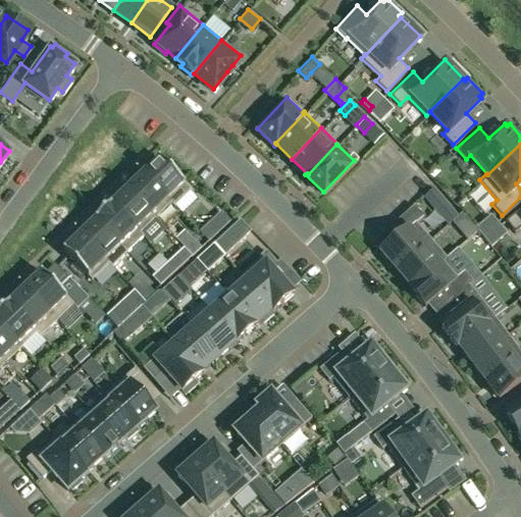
[(191,188),(158,154),(150,162),(144,167),(142,169),(170,200),(173,204),(191,188)]
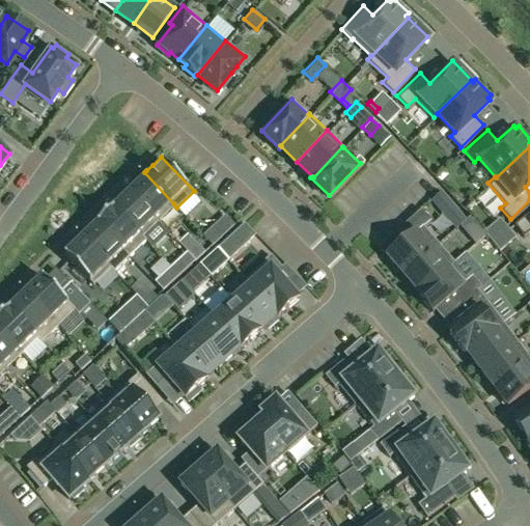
[(129,189),(158,219),(173,203),(144,172),(129,189)]
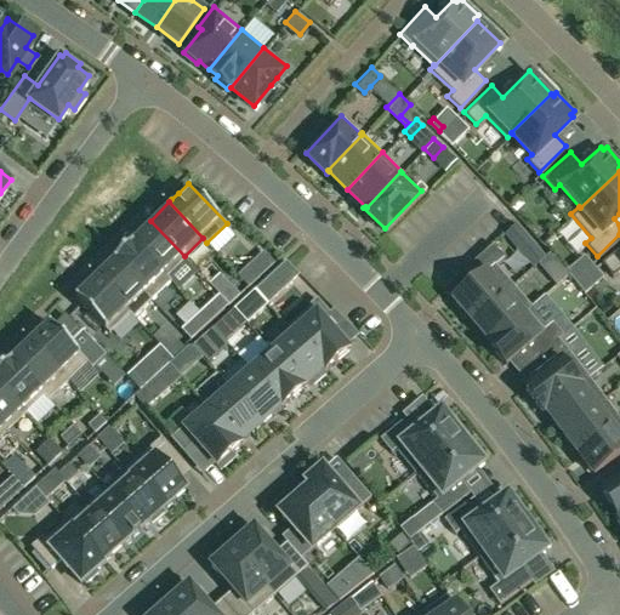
[(515,218),(502,229),(516,245),(529,234),(515,218)]
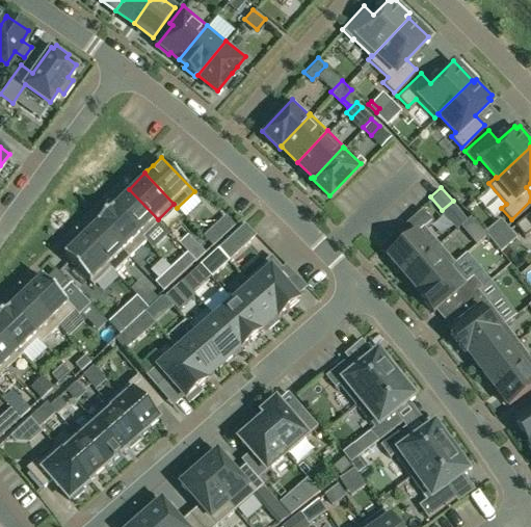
[(158,219),(129,189),(112,205),(141,235),(142,234),(158,219)]
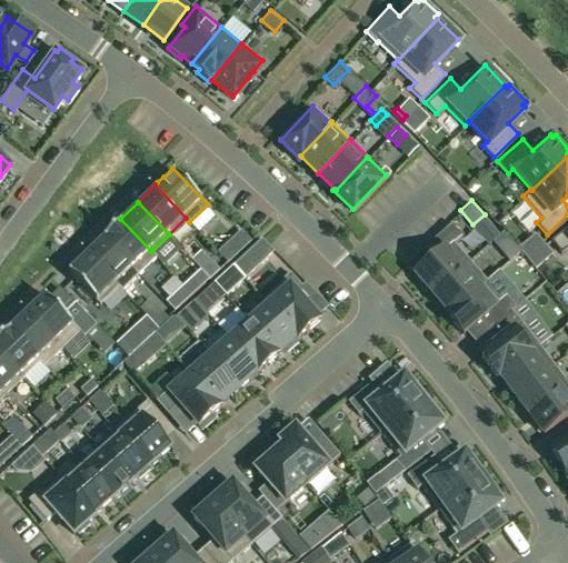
[(151,251),(120,219),(111,227),(106,232),(103,234),(138,271),(156,254),(152,250),(151,251)]
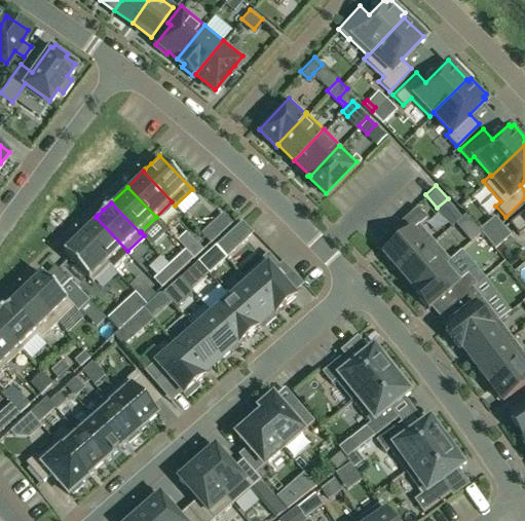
[(400,236),(382,251),(398,268),(434,238),(418,221),(425,215),(416,203),(391,226),(400,236)]
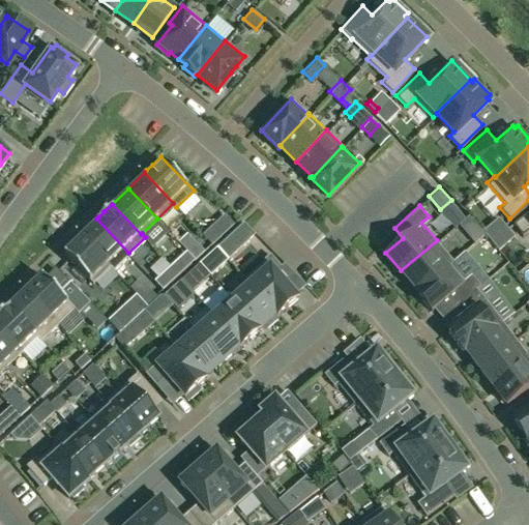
[(528,207),(512,222),(522,233),(528,227),(528,207)]
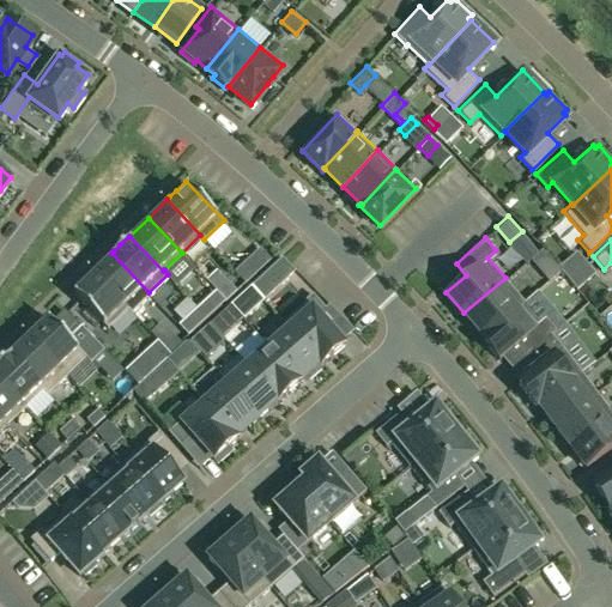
[(111,253),(91,272),(126,307),(131,310),(149,292),(111,253)]
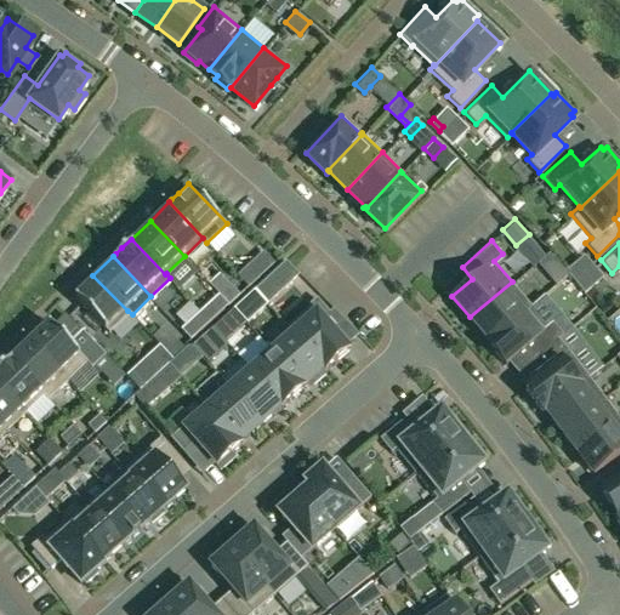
[(283,285),(299,271),(285,257),(269,272),(283,285)]
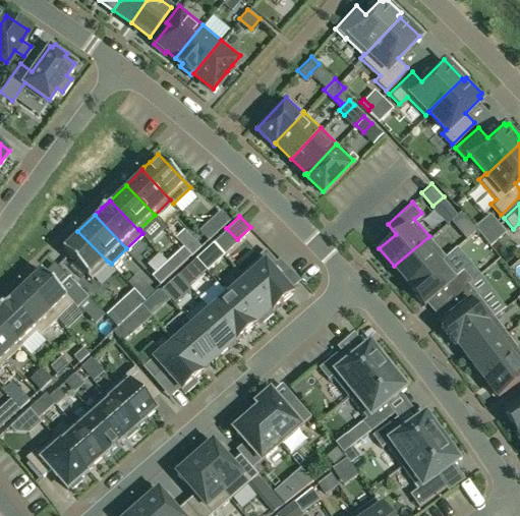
[(208,218),(198,226),(208,235),(217,227),(208,218)]
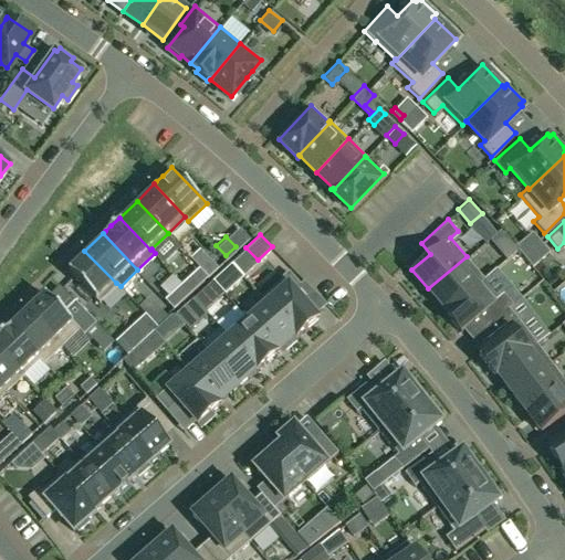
[(530,249),(521,239),(515,243),(523,254),(530,249)]
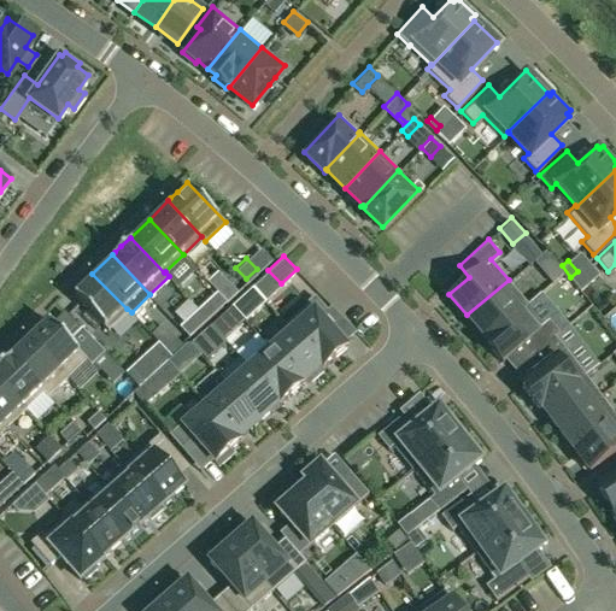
[(563,269),(557,262),(546,271),(552,278),(563,269)]
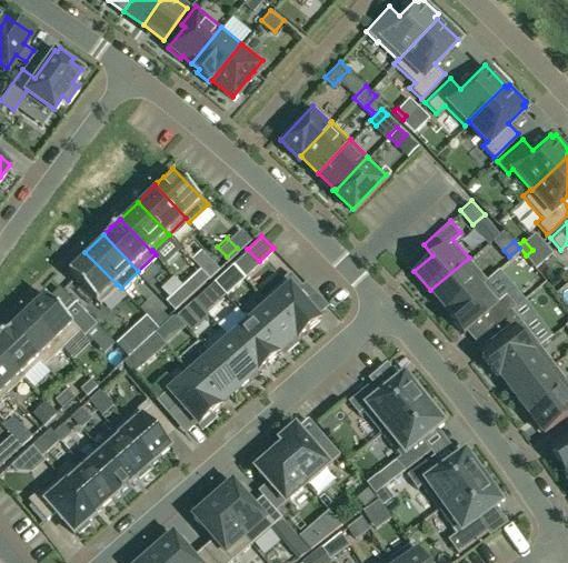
[(535,265),(541,260),(532,250),(526,255),(535,265)]
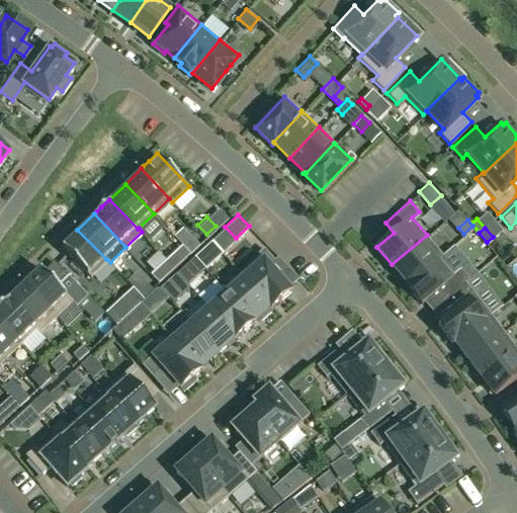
[(106,259),(77,230),(62,245),(90,274),(106,259)]
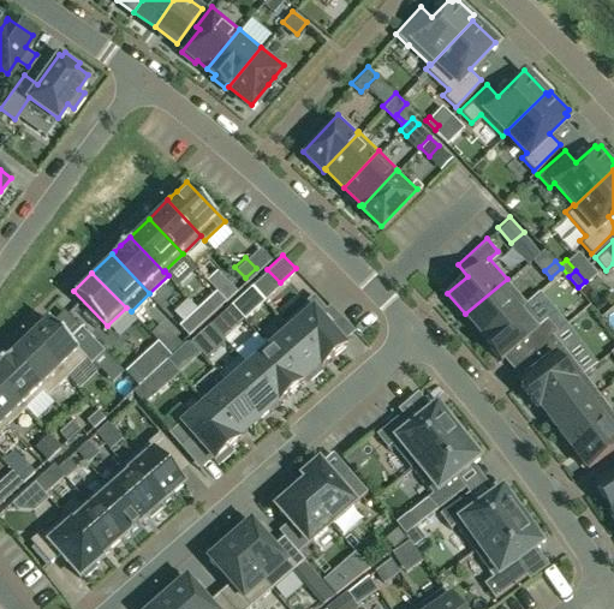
[(215,286),(225,296),(236,286),(225,276),(215,286)]
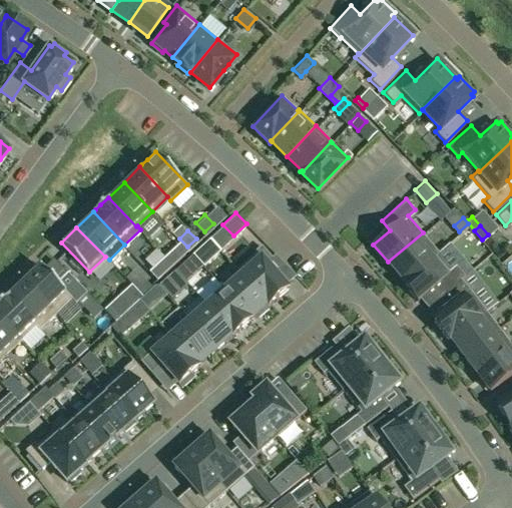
[(435,255),(438,251),(423,232),(388,262),(403,280),(434,254),(435,255)]
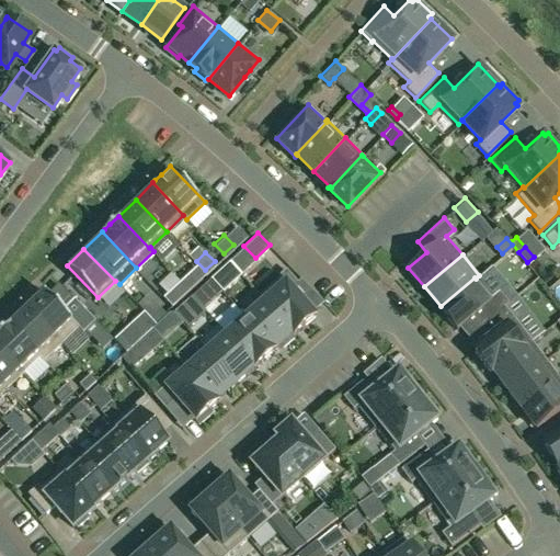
[(259,293),(260,295),(290,330),(293,332),(296,329),(300,325),(313,314),(290,286),(297,281),(285,267),(277,273),(278,275),(259,293)]
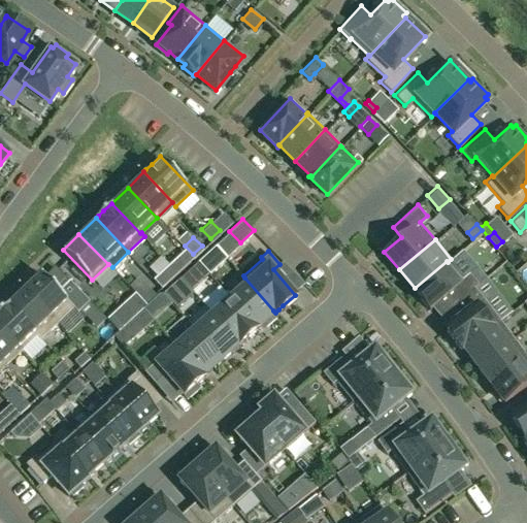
[(218,263),(207,252),(199,259),(209,270),(218,263)]
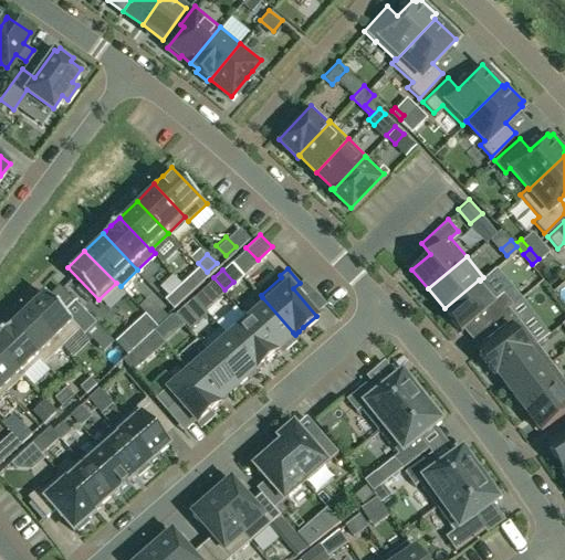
[(180,280),(189,289),(196,283),(187,274),(180,280)]
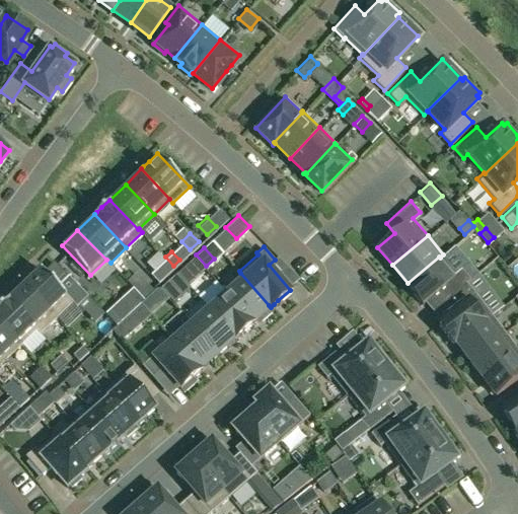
[(195,254),(177,271),(189,282),(206,267),(195,254)]
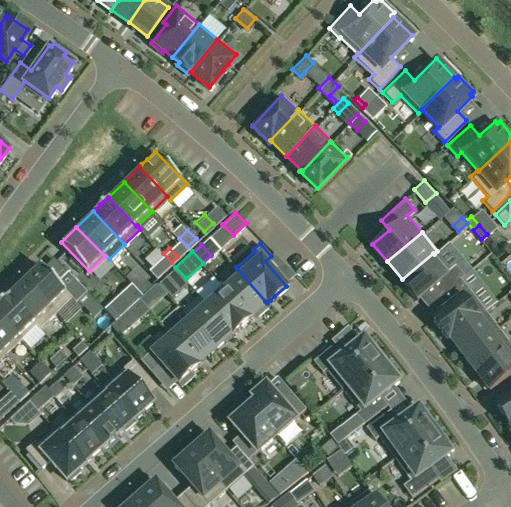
[(171,262),(163,253),(157,258),(165,267),(171,262)]
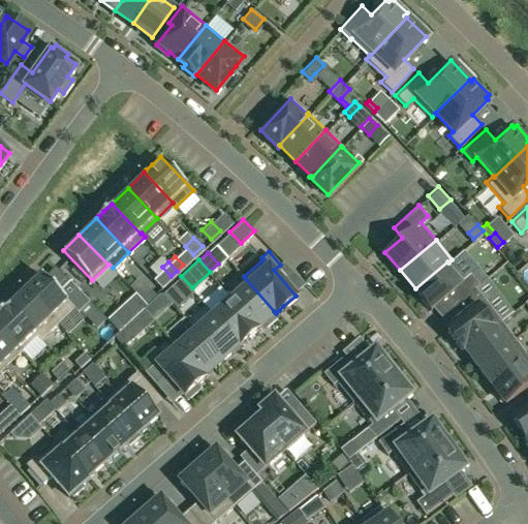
[(415,288),(414,289),(430,308),(451,289),(459,299),(475,285),(478,282),(469,272),(462,278),(448,263),(447,262),(415,288)]
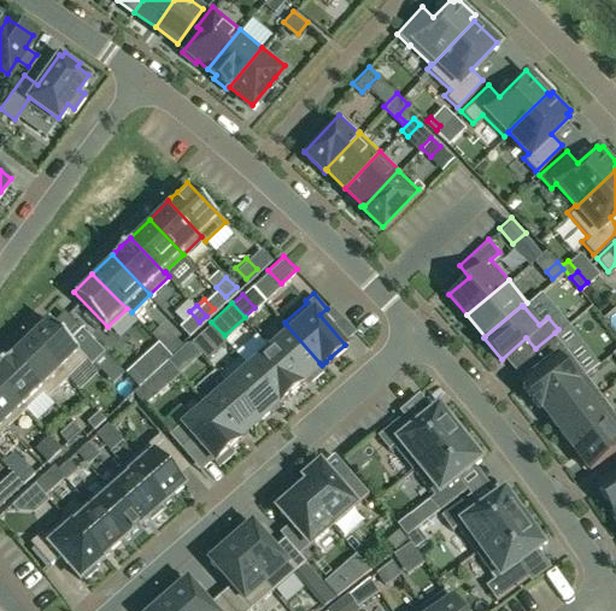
[(28,336),(66,375),(86,357),(91,362),(104,348),(81,325),(68,338),(48,317),(28,336)]
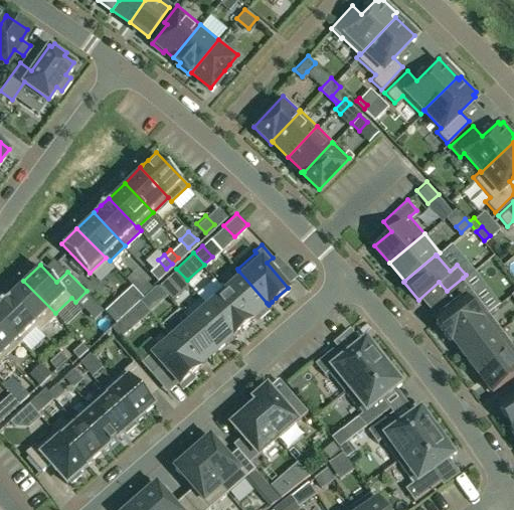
[(151,284),(134,267),(125,275),(143,293),(151,284)]
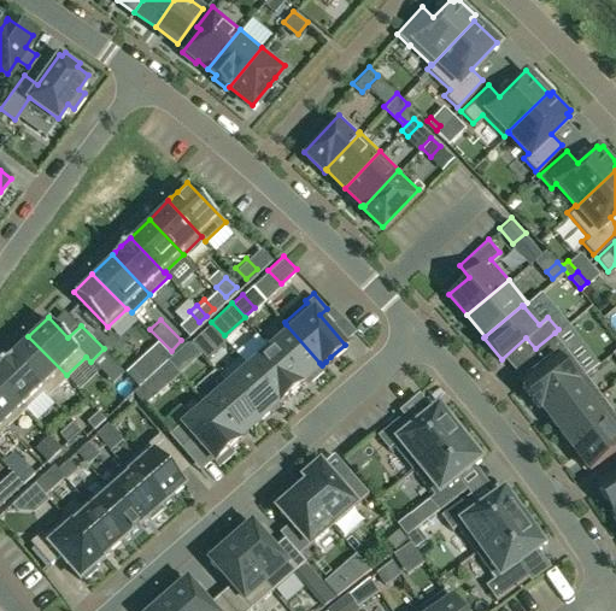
[(286,324),(267,341),(300,381),(303,379),(308,374),(310,377),(322,368),(318,364),(320,363),(286,324)]
